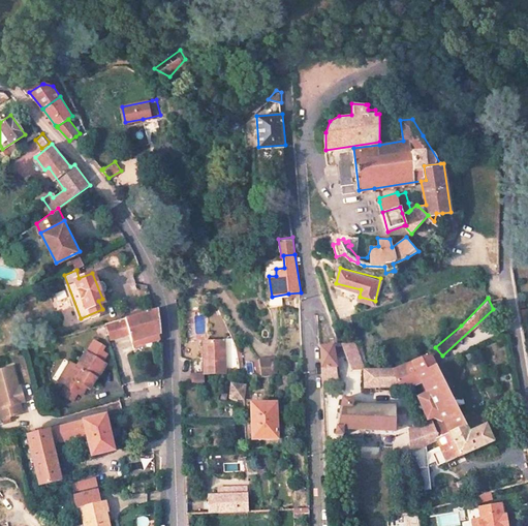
[(135,337),(159,330),(159,327),(157,307),(129,315),(110,320),(114,336),(133,330),(135,337)]
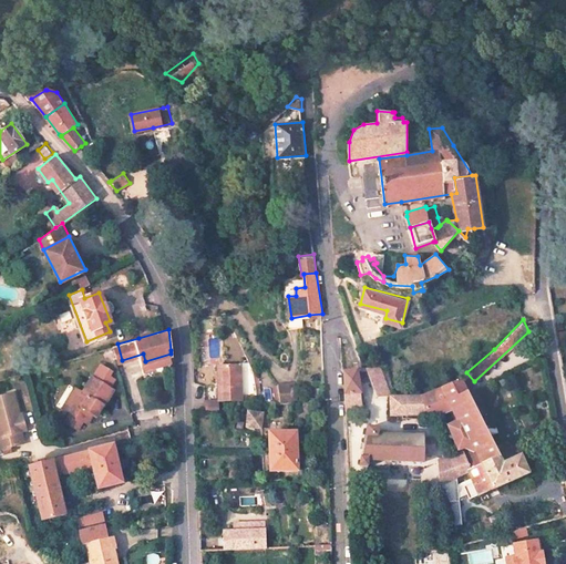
[(239,395),(236,360),(213,362),(216,397),(239,395)]
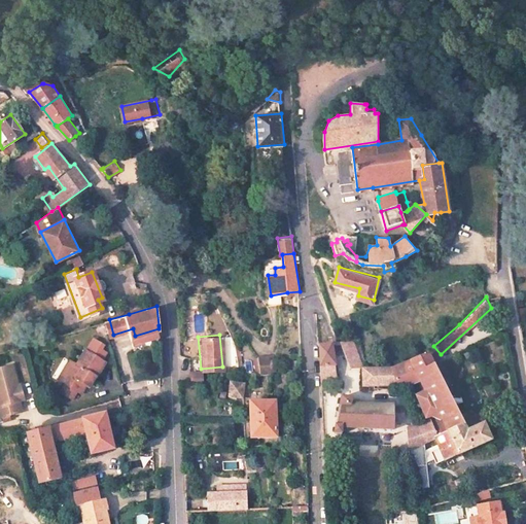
[(356,339),(341,341),(351,367),(363,363),(356,339)]
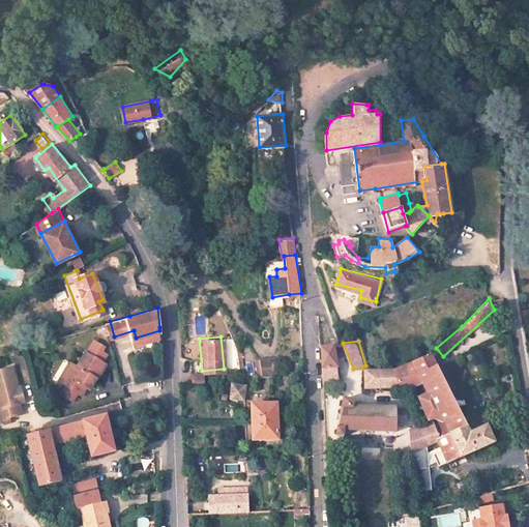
[(322,346),(321,346),(323,377),(340,376),(333,344),(322,346)]
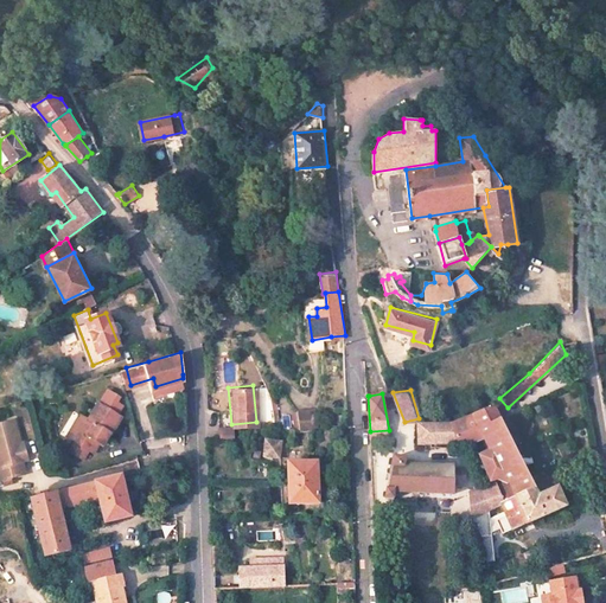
[(512,499),(503,502),(509,514),(498,519),(504,532),(566,505),(556,486),(537,494),(498,415),(508,408),(499,398),(491,404),(453,419),(452,419),(457,441),(473,441),(477,440),(484,437),(490,449),(479,454),(490,480),(497,478),(505,482),(508,483),(511,482),(512,499)]
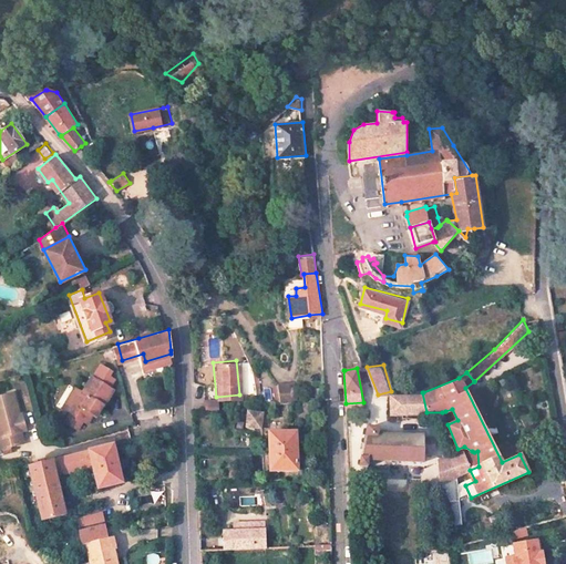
[(92,375),(83,390),(82,390),(79,388),(67,407),(70,409),(82,417),(85,419),(86,420),(92,410),(98,400),(103,403),(113,388),(92,375)]
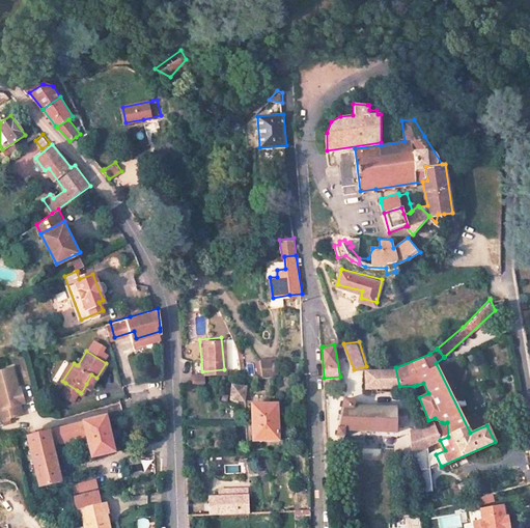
[(261,357),(262,374),(279,372),(277,356),(261,357)]
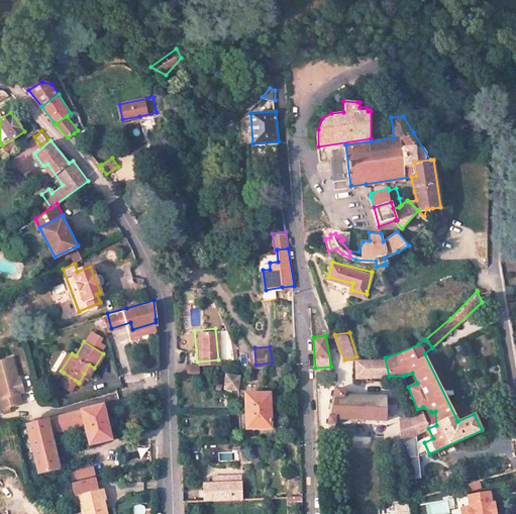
[(72,353),(69,351),(58,369),(61,371),(72,353)]
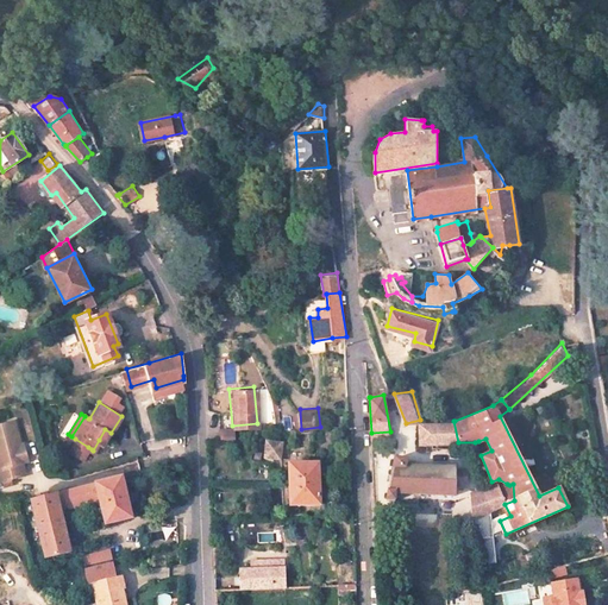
[(420,423),(419,423),(420,442),(458,442),(453,421),(420,423)]
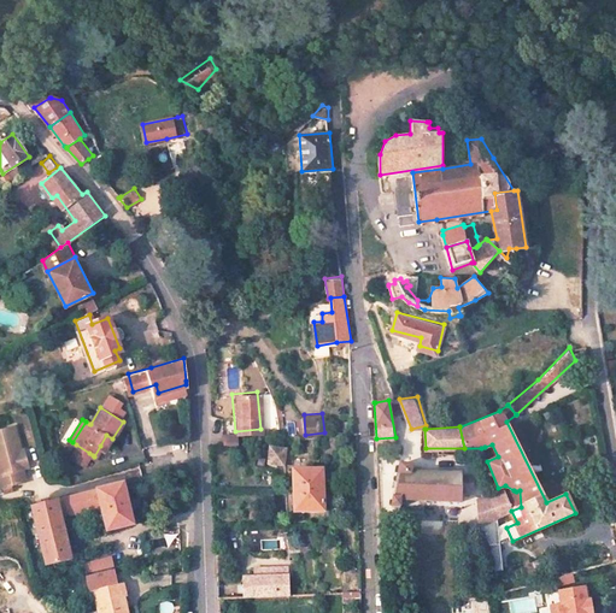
[(0,431),(0,473),(1,476),(0,476),(0,487),(0,489),(4,489),(27,482),(23,471),(29,469),(25,458),(23,459),(22,455),(21,453),(15,429),(11,429),(0,431)]
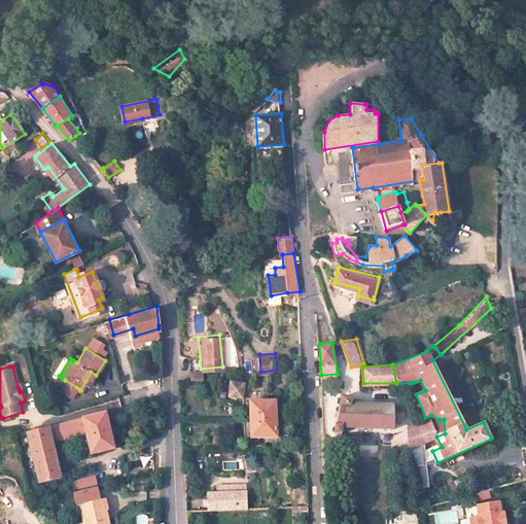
[(96,375),(91,372),(85,381),(91,384),(96,375)]
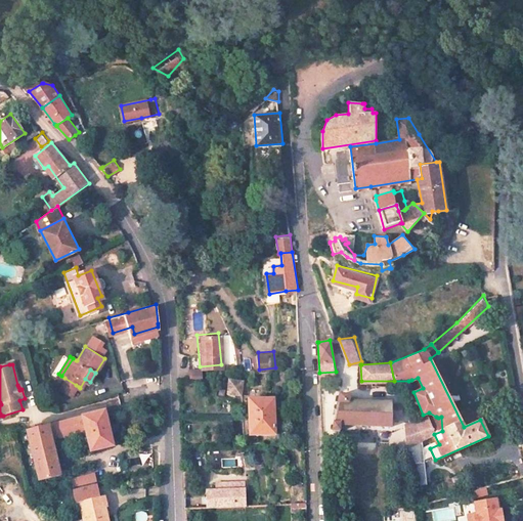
[(76,385),(64,378),(59,385),(72,393),(76,385)]
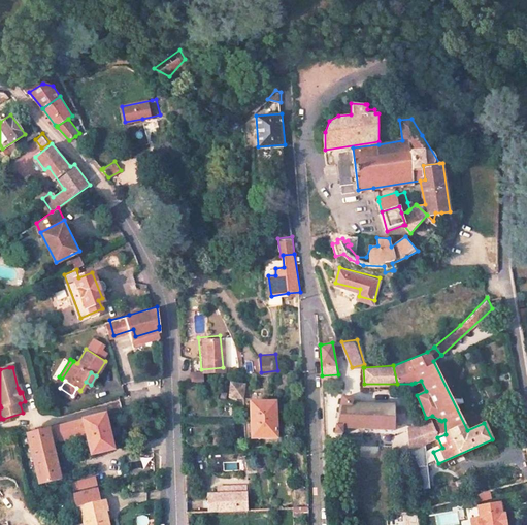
[(245,383),(232,381),(229,394),(243,397),(245,383)]
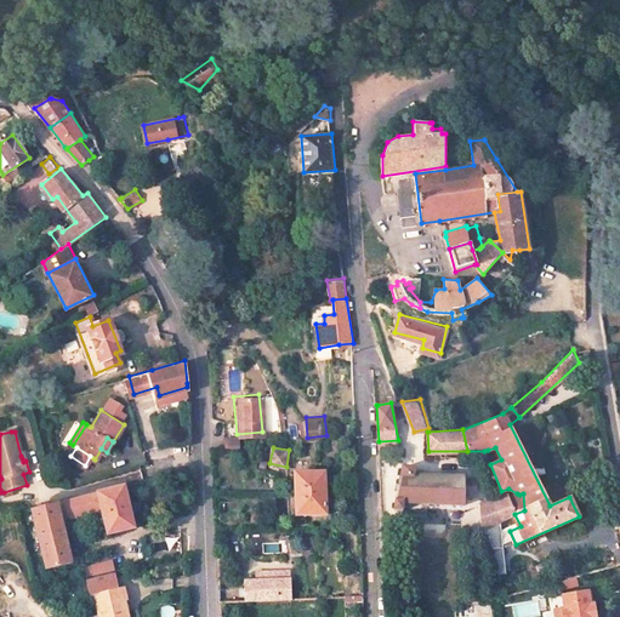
[(465,495),(465,476),(413,474),(415,467),(402,464),(394,508),(404,509),(405,502),(465,503),(465,495)]
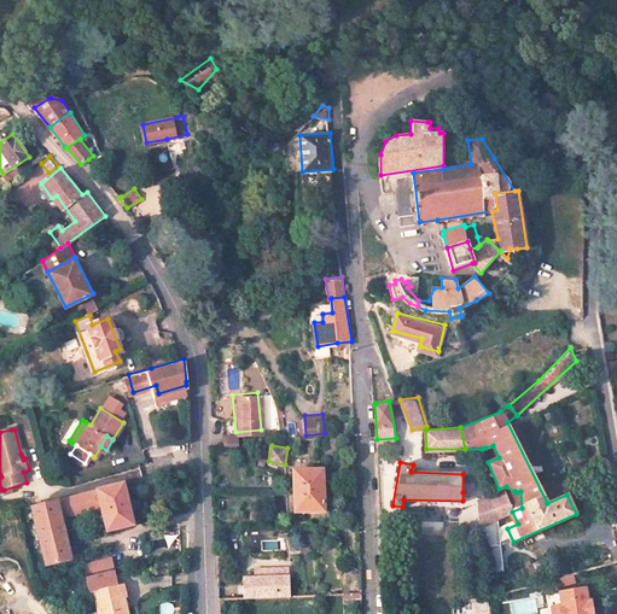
[(324,468),(286,468),(287,519),(300,519),(300,512),(326,510),(324,468)]
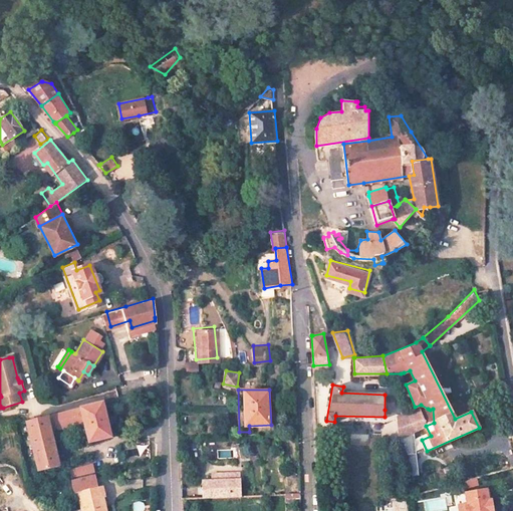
[(394,395),(385,395),(385,410),(394,410),(394,395)]
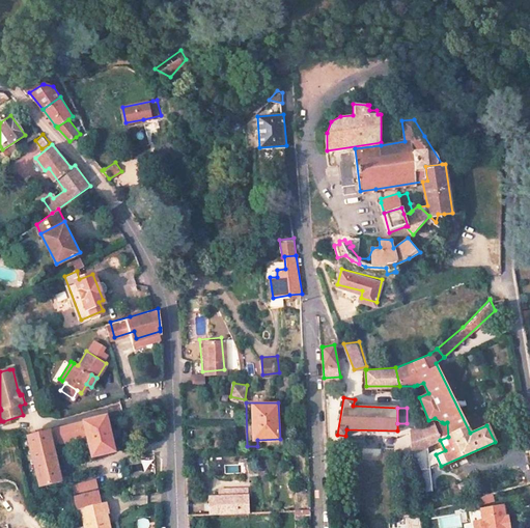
[(107,415),(28,435),(42,483),(62,478),(52,440),(85,431),(92,455),(116,450),(107,415)]
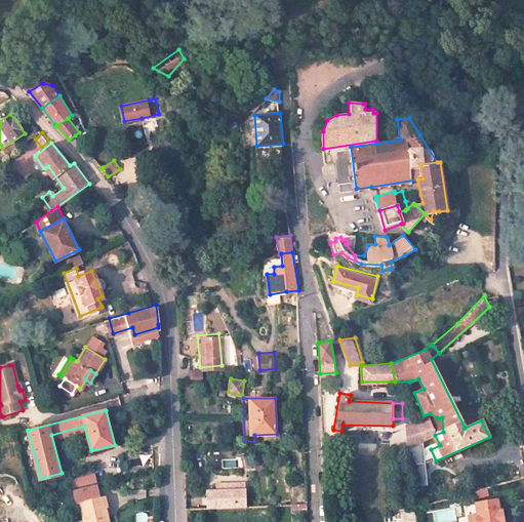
[(437,417),(406,427),(409,446),(435,435),(443,432),(442,417),(439,418),(437,417)]
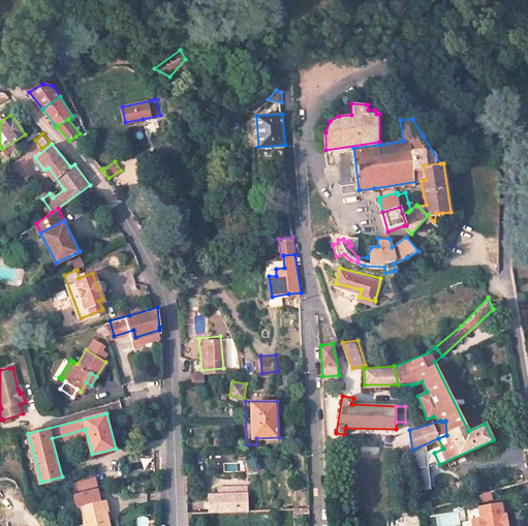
[(471,452),(471,462),(493,461),(493,452),(471,452)]
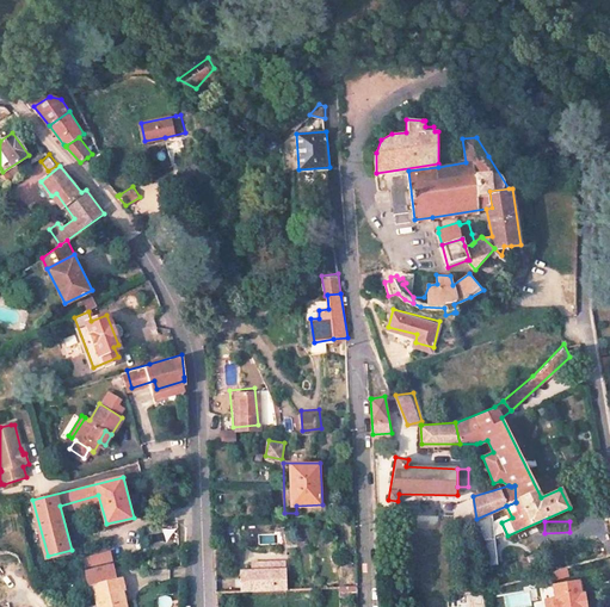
[(493,538),(485,539),(487,563),(495,562),(493,538)]
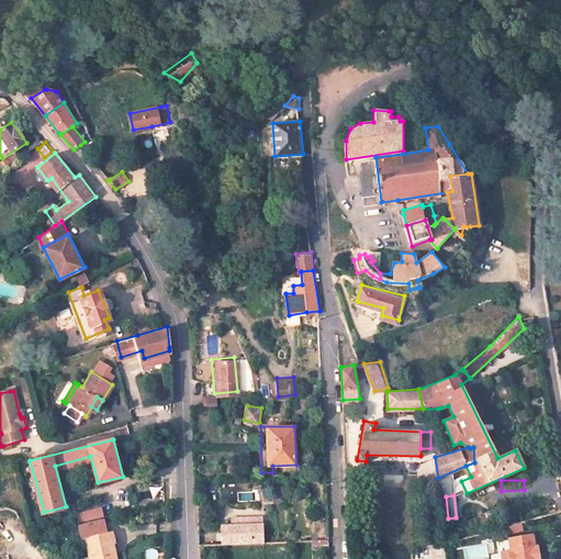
[(205,500),(198,500),(199,524),(208,524),(205,500)]
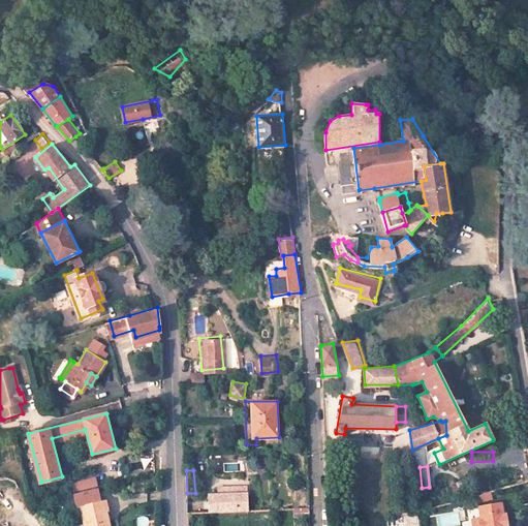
[(248,484),(220,485),(220,493),(248,492),(248,484)]
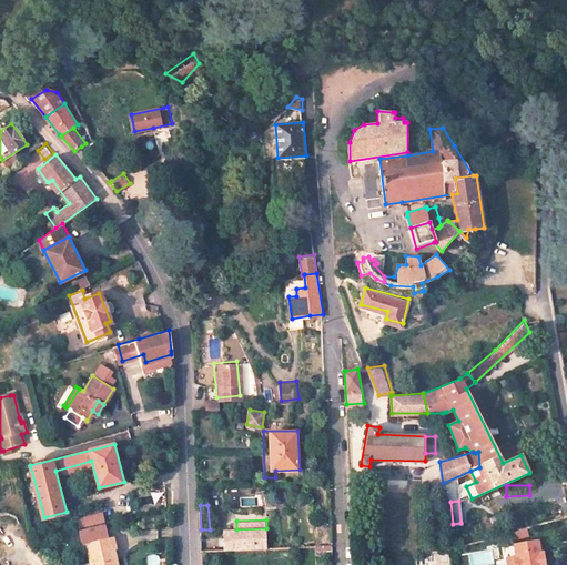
[(105,522),(82,527),(85,542),(88,541),(109,536),(105,522)]
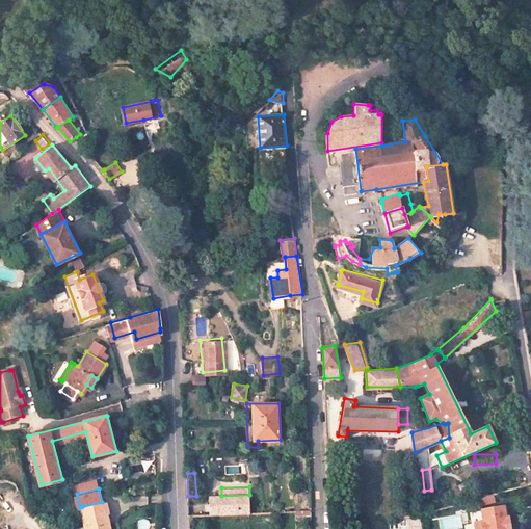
[(221,496),(214,496),(210,502),(210,512),(250,510),(249,495),(221,496)]
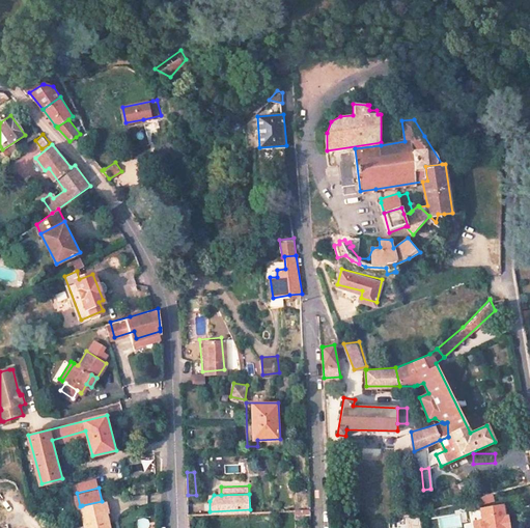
[(102,501),(82,505),(87,527),(114,527),(108,499),(102,501)]
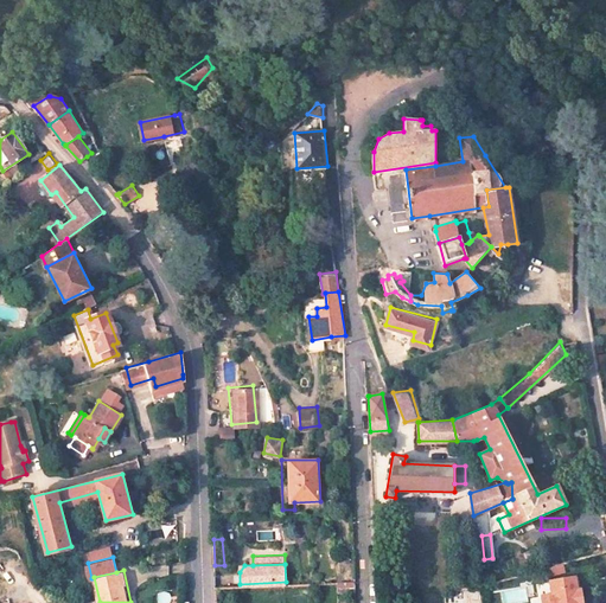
[(553,592),(554,602),(581,602),(578,573),(553,578),(555,592),(553,592)]
